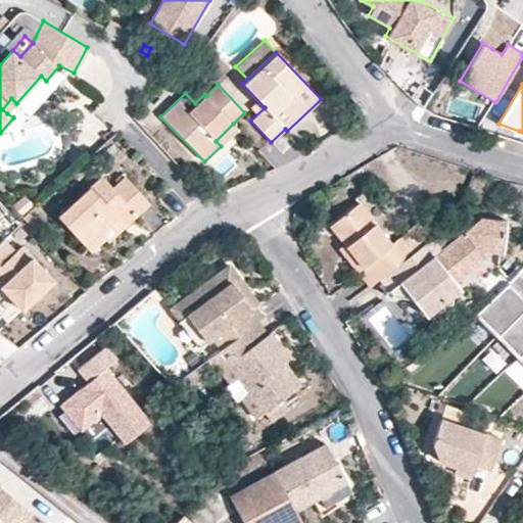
[(247,98),(237,89),(232,94),(241,104),(247,98)]
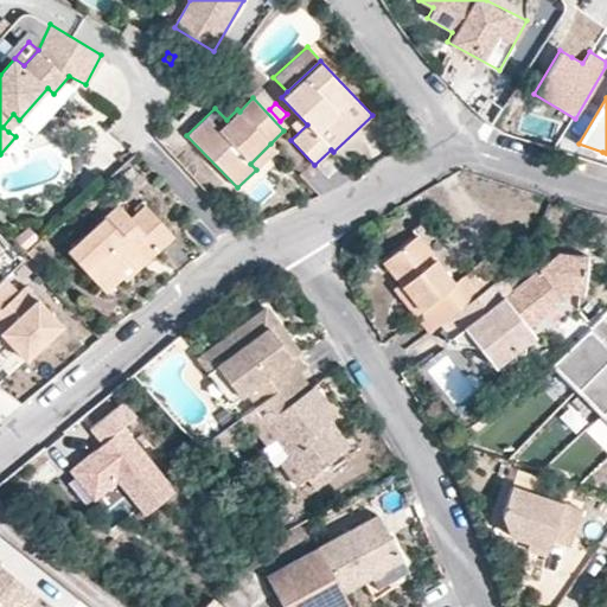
[(19,120),(13,114),(2,127),(8,132),(19,120)]
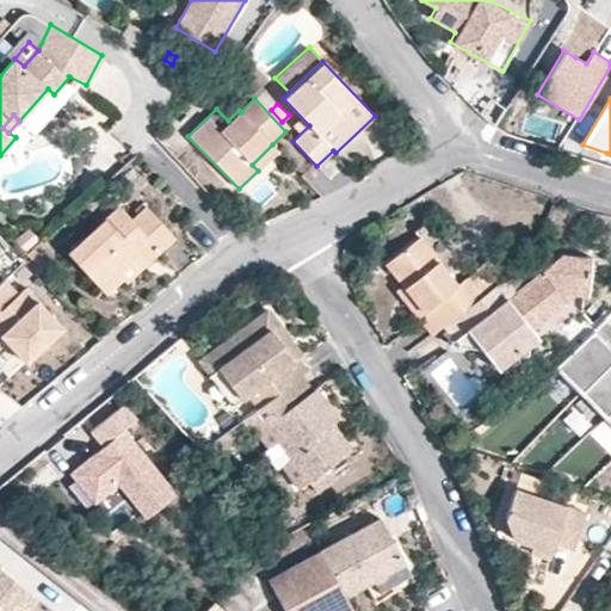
[(279,152),(272,144),(252,165),(258,171),(279,152)]
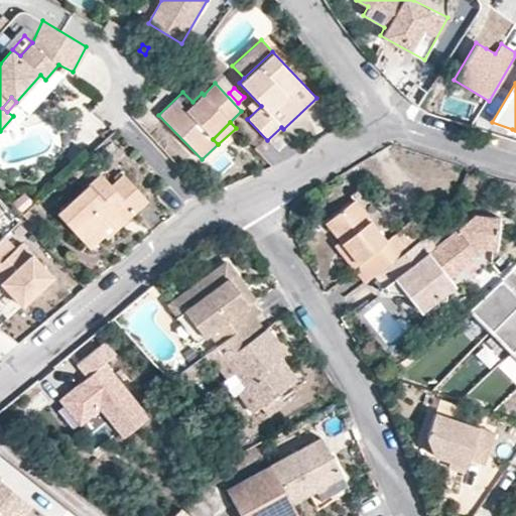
[(149,201),(122,173),(110,184),(100,172),(56,214),(90,249),(104,236),(101,232),(129,205),(136,212),(149,201)]
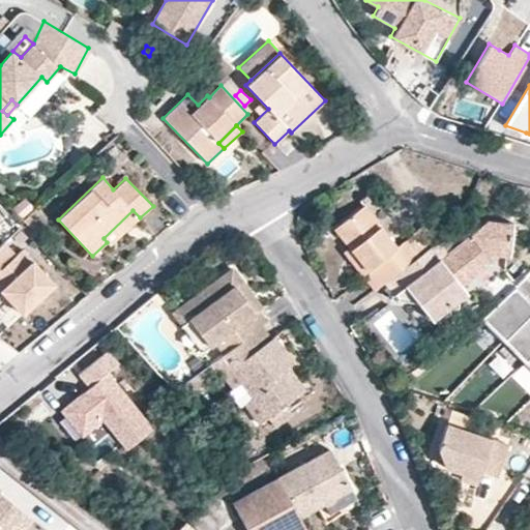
[(395,245),(363,205),(333,229),(348,246),(367,271),(362,275),(374,290),(383,283),(395,272),(416,257),(403,239),(395,245)]
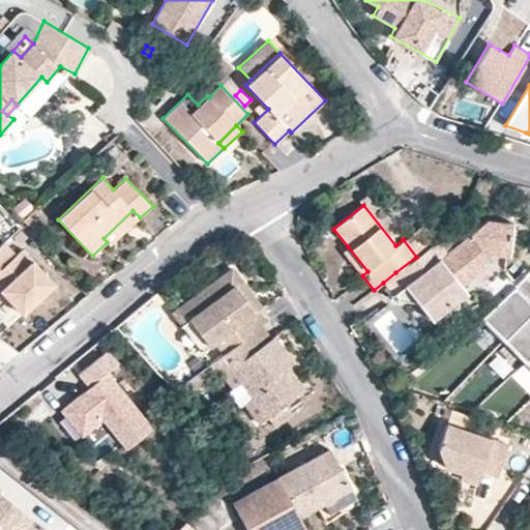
[(140,217),(133,210),(104,238),(107,242),(111,245),(140,217)]
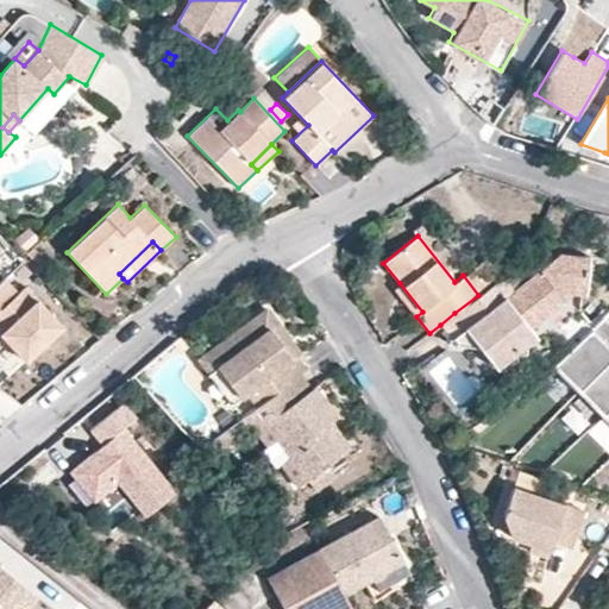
[(49,262),(33,246),(23,256),(41,271),(49,262)]
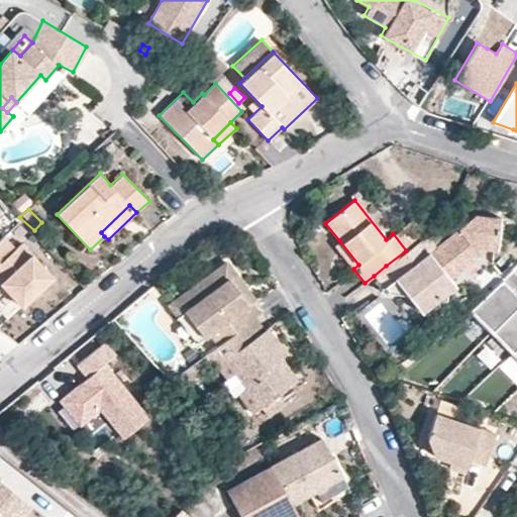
[(505,222),(477,215),(463,225),(490,239),(500,244),(505,222)]
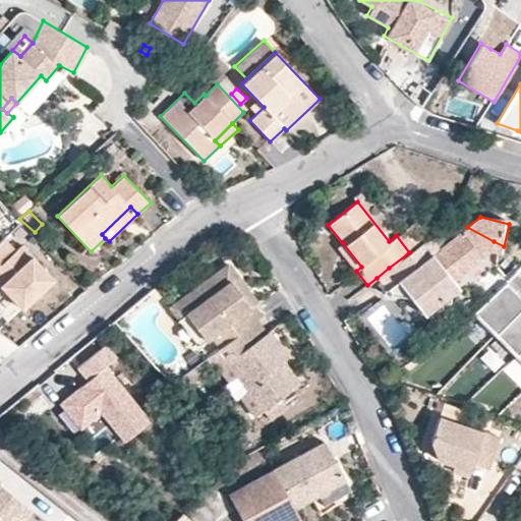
[(429,236),(416,219),(396,235),(409,252),(429,236)]
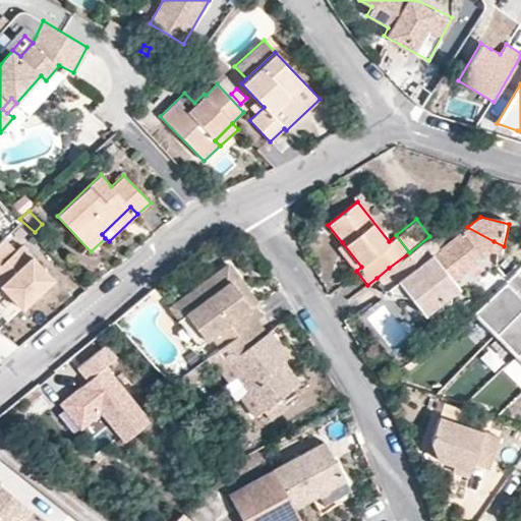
[(439,248),(429,236),(409,252),(389,268),(399,281),(387,291),(384,293),(411,297),(424,314),(467,281),(483,302),(507,282),(496,268),(498,255),(501,255),(504,246),(494,241),(467,227),(439,248)]
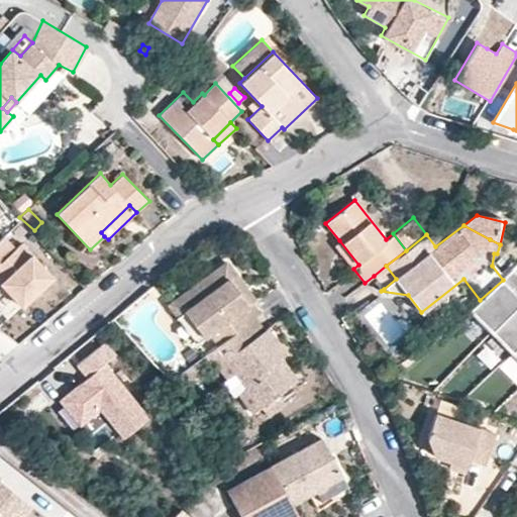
[(5,236),(0,240),(0,280),(23,305),(54,277),(22,242),(16,247),(5,236)]
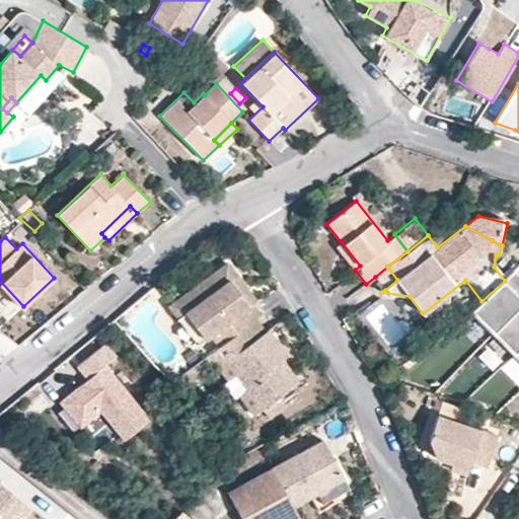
[(360,266),(341,241),(335,246),(354,271),(355,270),(360,266)]
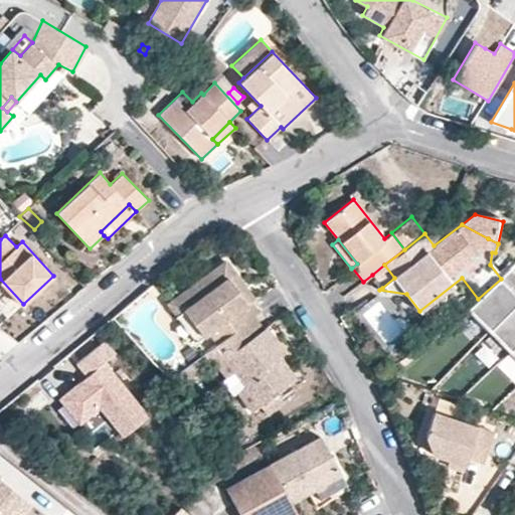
[(253,297),(226,261),(222,262),(174,298),(202,335),(204,338),(209,334),(217,344),(254,316),(261,312),(250,300),(253,297)]
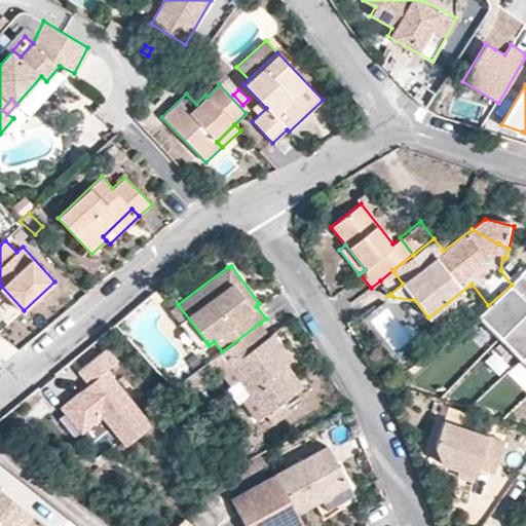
[(403,284),(392,270),(380,280),(390,294),(403,284)]
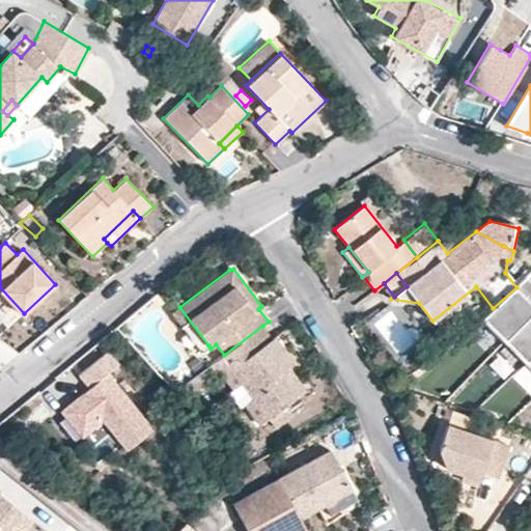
[(530,274),(519,285),(530,297),(530,274)]
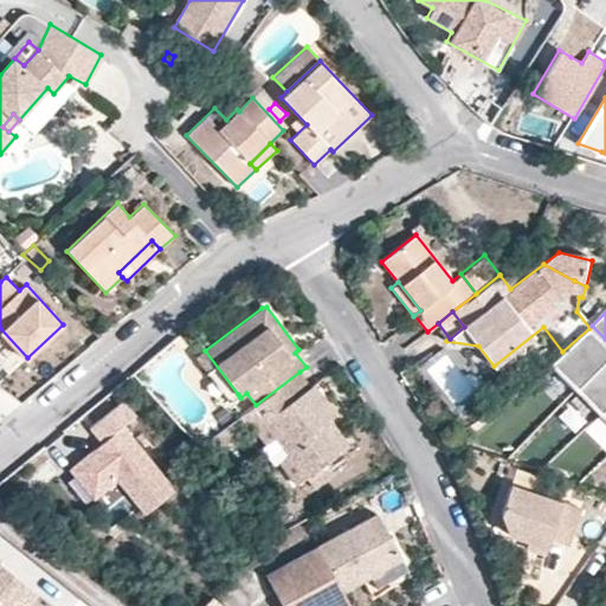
[(605,339),(592,326),(590,328),(562,352),(549,362),(577,389),(605,359),(605,346),(603,343),(605,339)]
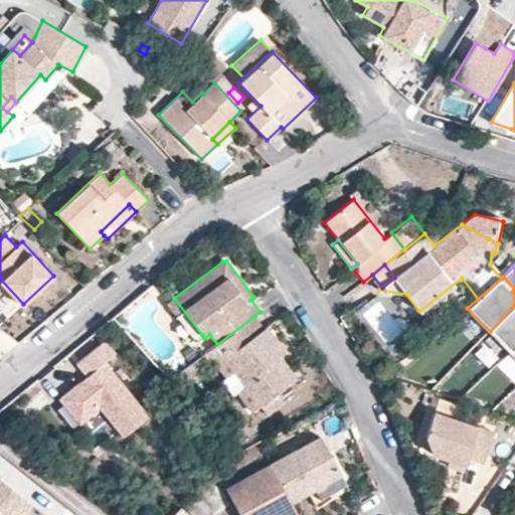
[(0,324),(18,308),(0,290),(0,289),(0,324)]
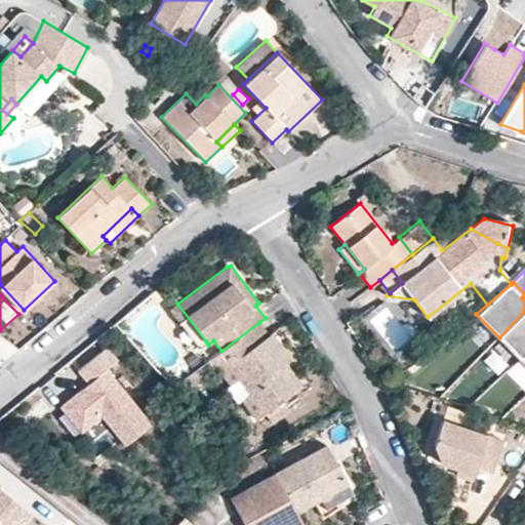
[(206,341),(177,304),(170,309),(170,310),(171,311),(199,348),(206,341)]
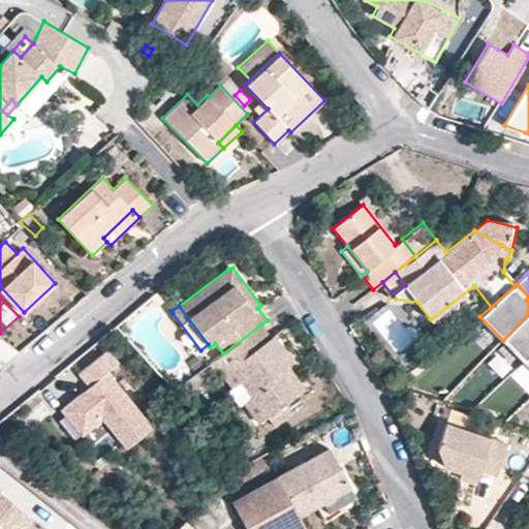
[(524,361),(528,355),(528,313),(503,340),(524,361)]
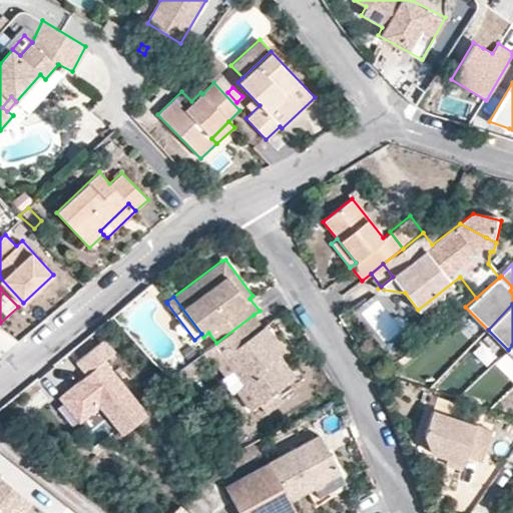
[(285,350),(267,325),(264,327),(253,315),(216,343),(205,351),(212,361),(220,354),(258,405),(259,405),(266,415),(284,401),(282,398),(276,391),(289,382),(273,360),(280,354),(285,350)]
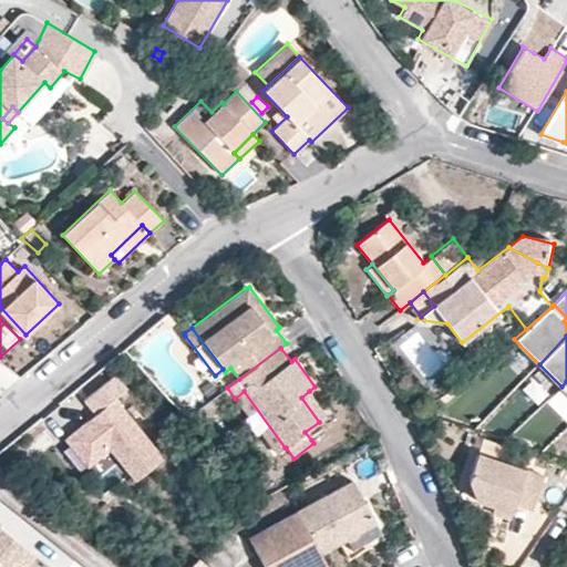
[(124,387),(114,374),(83,400),(96,415),(65,440),(88,466),(109,449),(135,481),(163,457),(112,397),(124,387)]
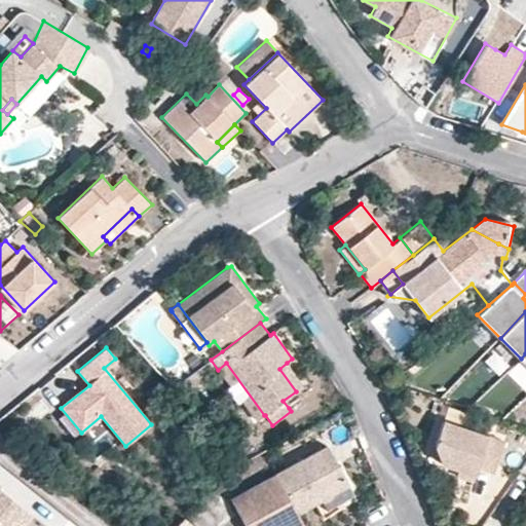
[(211,360),(203,350),(198,354),(205,365),(211,360)]
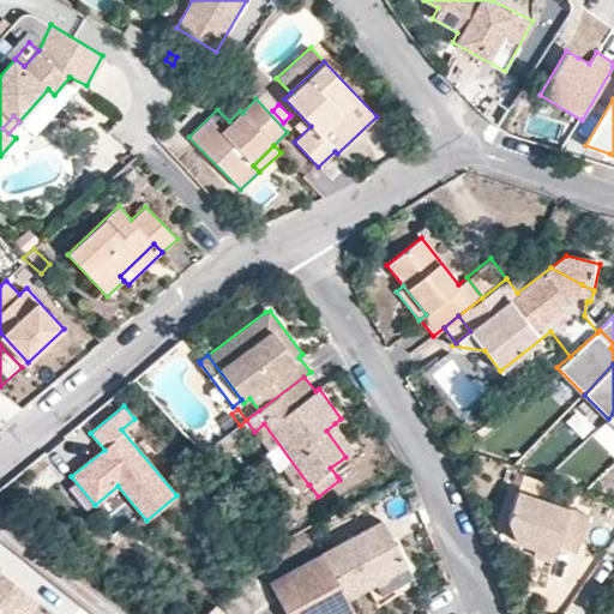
[(254,432),(246,420),(240,426),(203,453),(211,464),(254,432)]
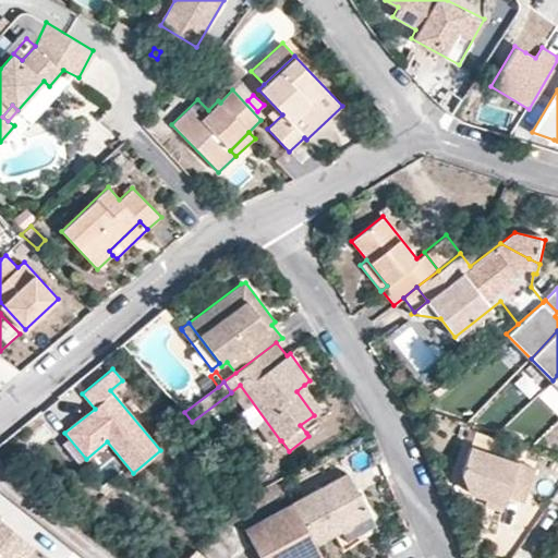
[(557,389),(552,383),(537,396),(557,417),(557,389)]
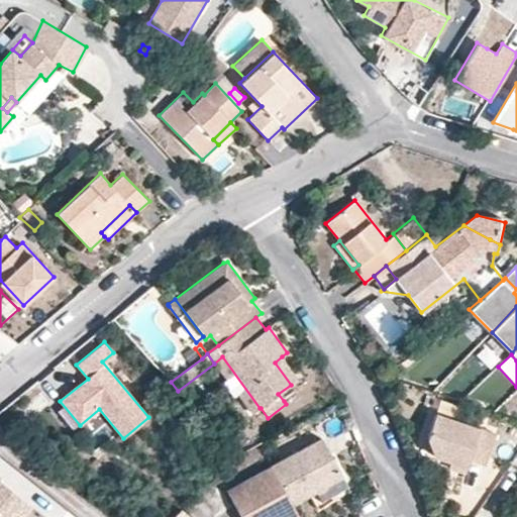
[(260,408),(222,356),(214,364),(251,414),(260,408)]
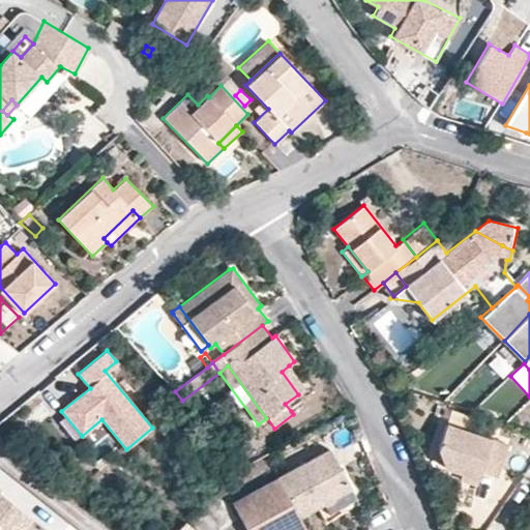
[(305,389),(289,365),(282,372),(298,394),(305,389)]
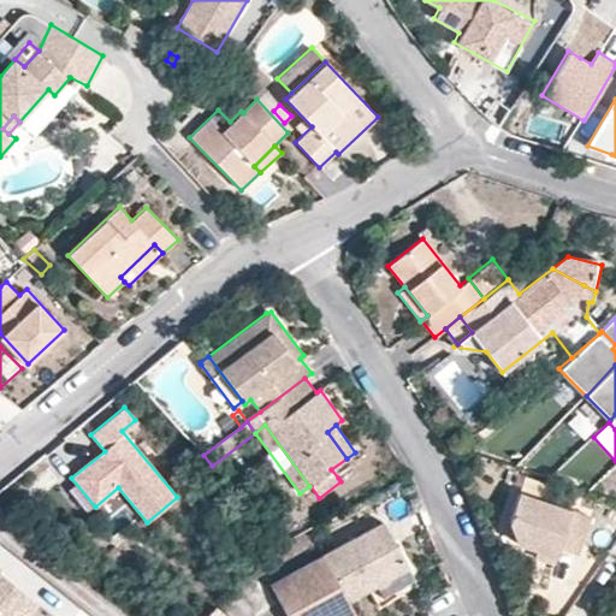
[(354,467),(347,458),(331,469),(338,478),(354,467)]
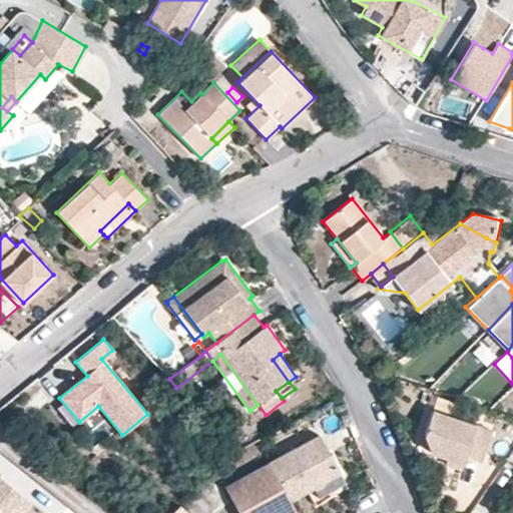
[(62,428),(72,421),(58,400),(48,407),(62,428)]
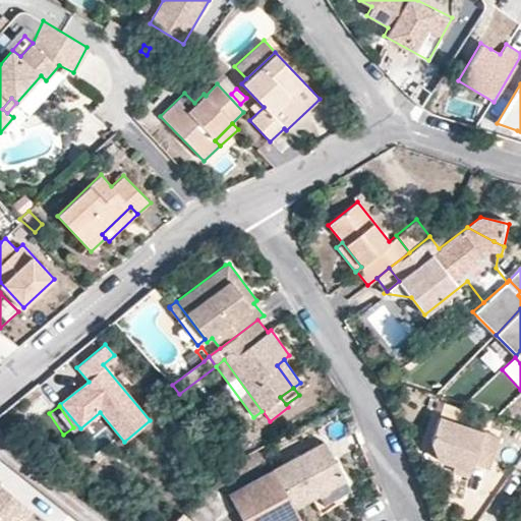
[(500,436),(439,415),(430,442),(437,460),(453,465),(451,471),(468,476),(472,464),(488,468),(500,436)]
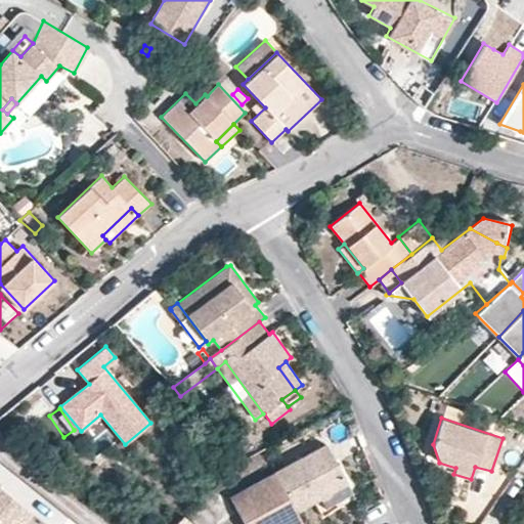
[(347,482),(325,442),(272,472),(295,513),(314,501),(347,482)]
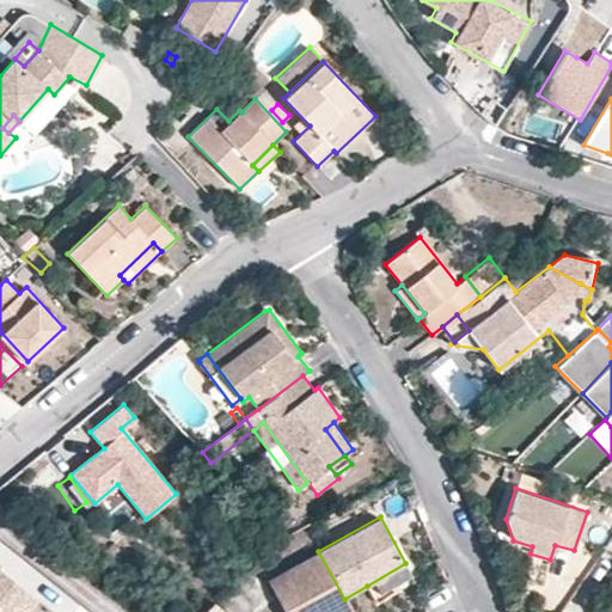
[(344,599),(318,551),(267,580),(285,611),(349,611),(352,611),(344,599)]
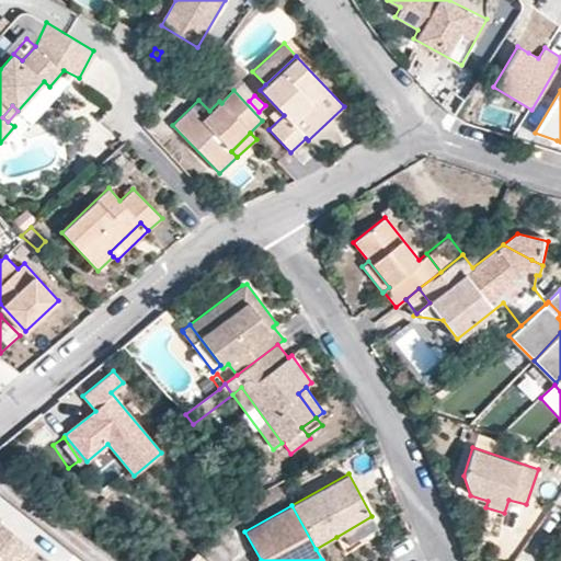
[(371,516),(336,537),(343,548),(378,528),(371,516)]
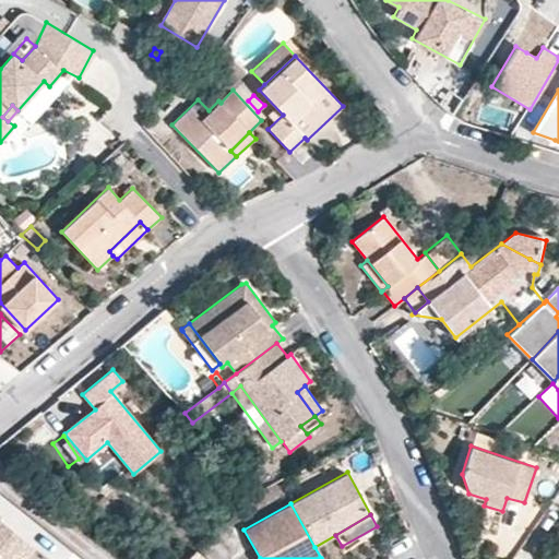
[(0,558),(32,558),(37,554),(0,524),(0,558)]
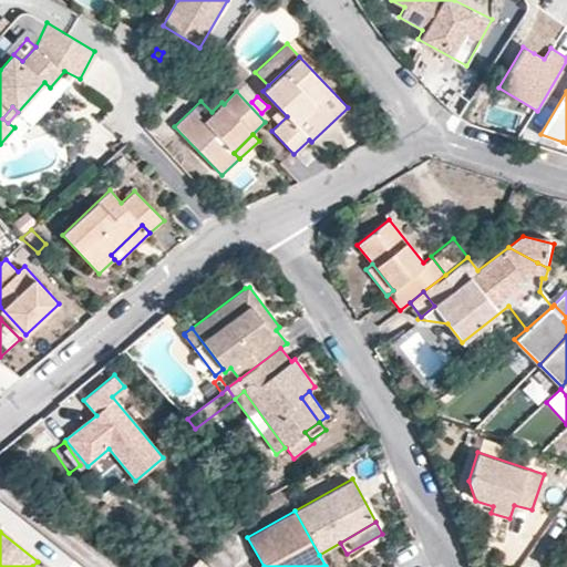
[(212,566),(199,557),(189,566),(212,566)]
